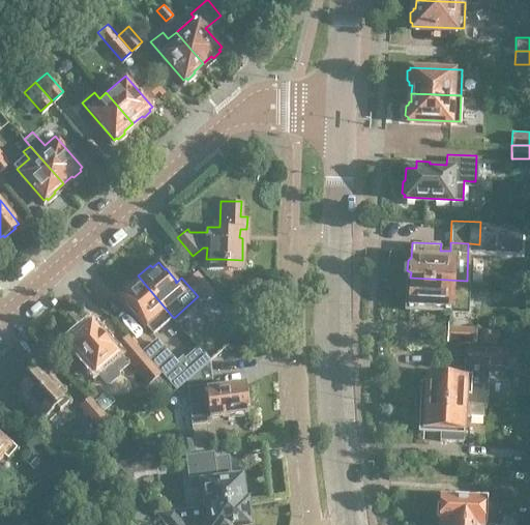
[(197,269),(187,278),(205,298),(215,290),(197,269)]
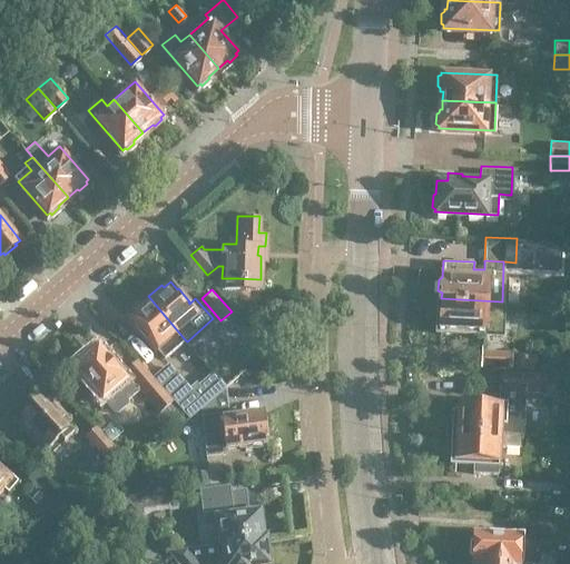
[(164,355),(184,338),(148,296),(135,308),(137,310),(130,316),(137,325),(136,325),(147,338),(148,337),(164,355)]
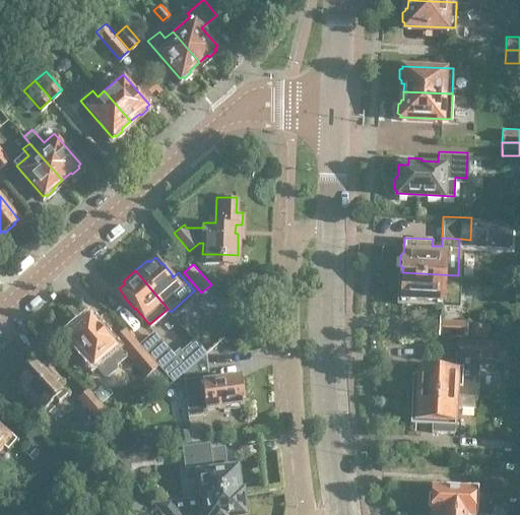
[(402,272),(401,301),(417,302),(418,298),(442,299),(441,302),(457,303),(459,275),(458,275),(402,272)]
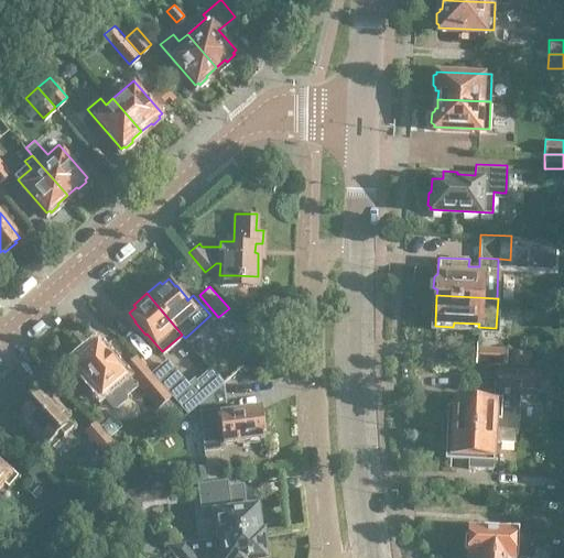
[(104,350),(97,342),(89,349),(88,349),(86,351),(84,348),(74,357),(76,359),(74,361),(100,393),(101,392),(107,400),(107,398),(111,404),(116,404),(125,396),(125,392),(120,387),(129,381),(117,365),(104,350)]
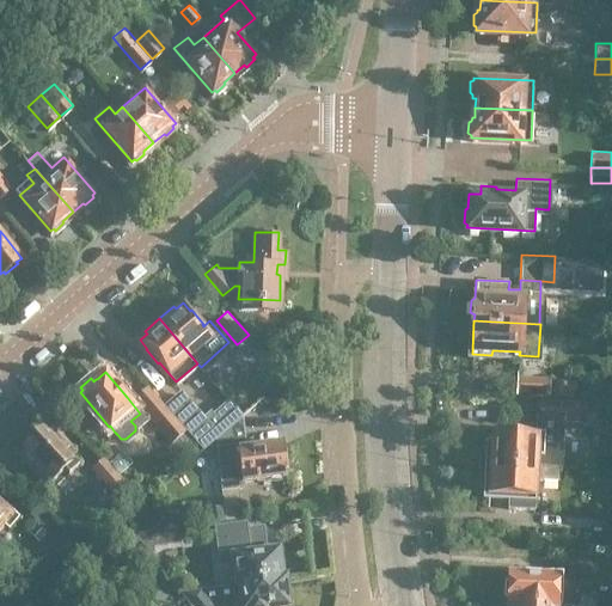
[(550,375),(516,374),(515,391),(549,392),(550,375)]
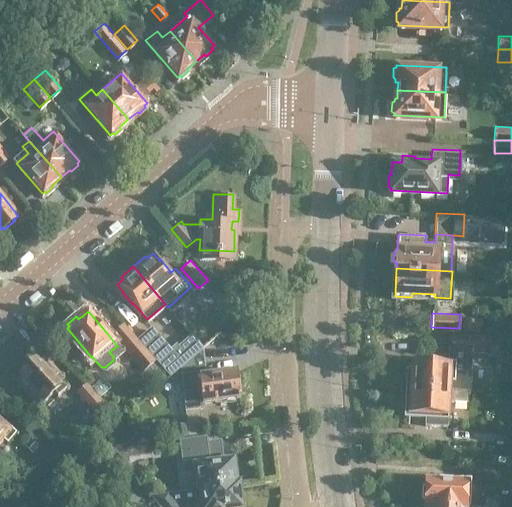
[(461,329),(480,330),(481,317),(462,316),(461,329)]
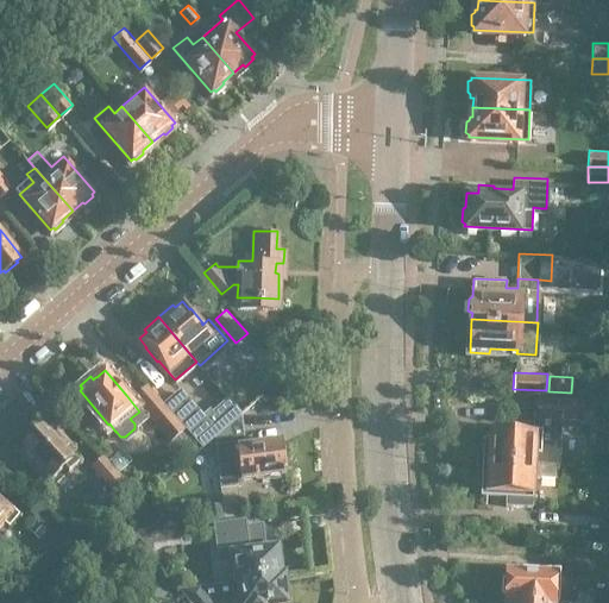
[(184,427),(146,383),(132,396),(169,439),(184,427)]
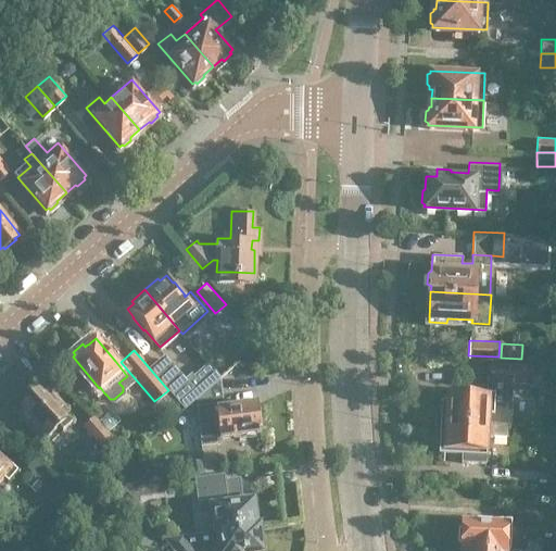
[(182,407),(196,396),(219,376),(209,363),(187,382),(166,357),(151,370),(182,407)]
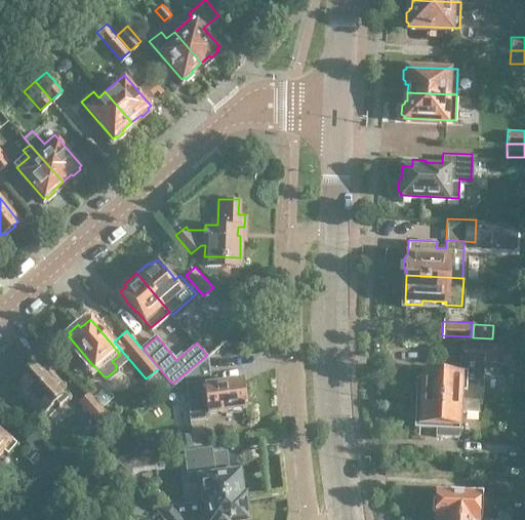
[(517,345),(503,344),(463,342),(462,355),(482,356),(502,357),(502,363),(516,364),(517,345)]
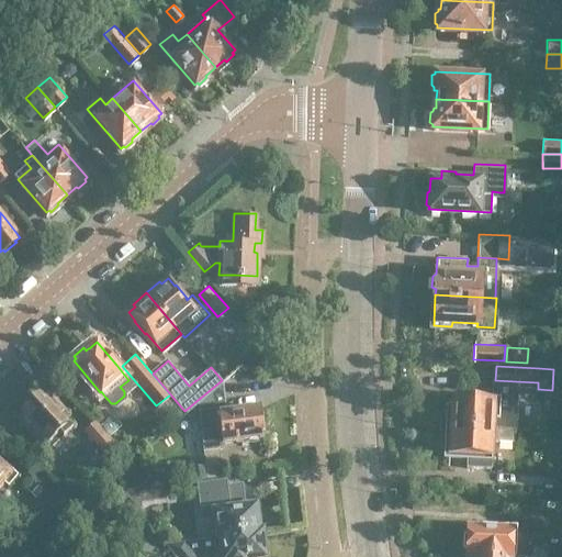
[(225,409),(222,380),(198,400),(203,447),(202,447),(202,448),(217,446),(223,445),(223,441),(263,435),(259,404),(225,409)]
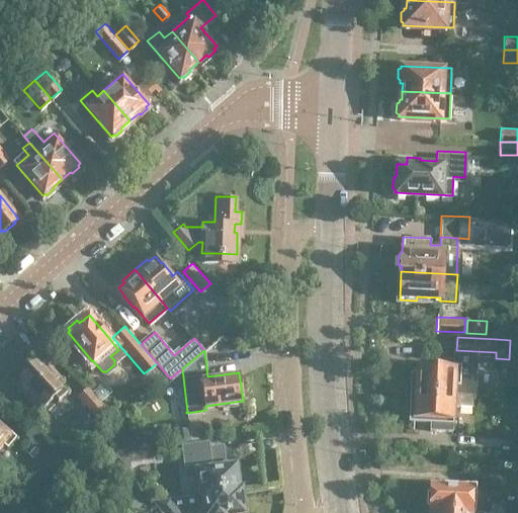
[(456,350),(455,363),(439,362),(439,366),(416,365),(415,370),(412,372),(411,382),(415,385),(415,389),(472,391),(473,381),(476,351),(456,350)]
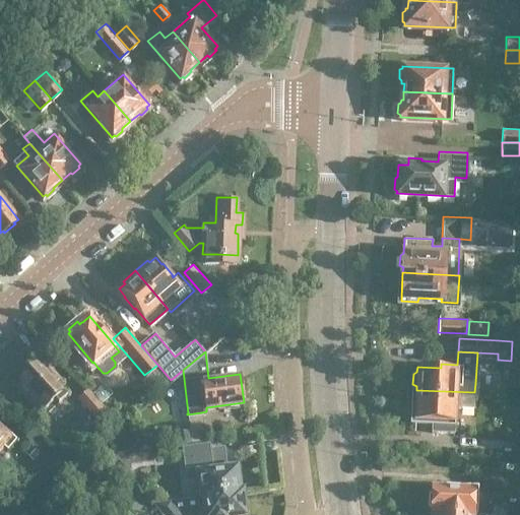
[(44,370),(37,362),(19,377),(20,378),(15,383),(39,410),(55,396),(58,400),(66,392),(57,382),(58,381),(46,368),(44,370)]
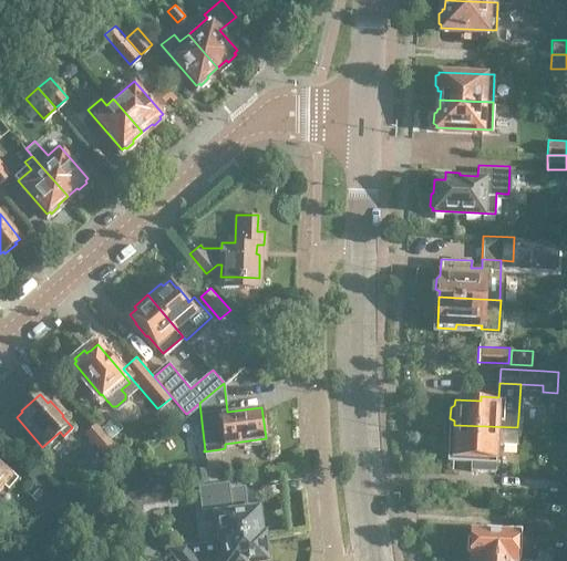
[(122,426),(113,416),(100,427),(109,438),(122,426)]
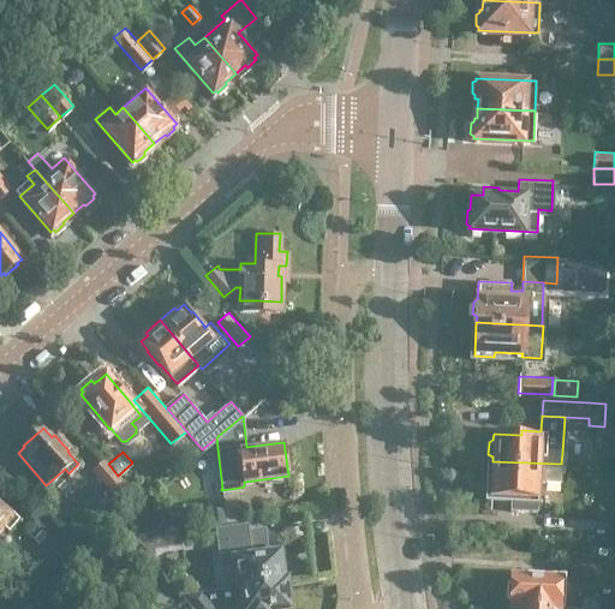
[(129,488),(102,458),(93,467),(119,496),(129,488)]
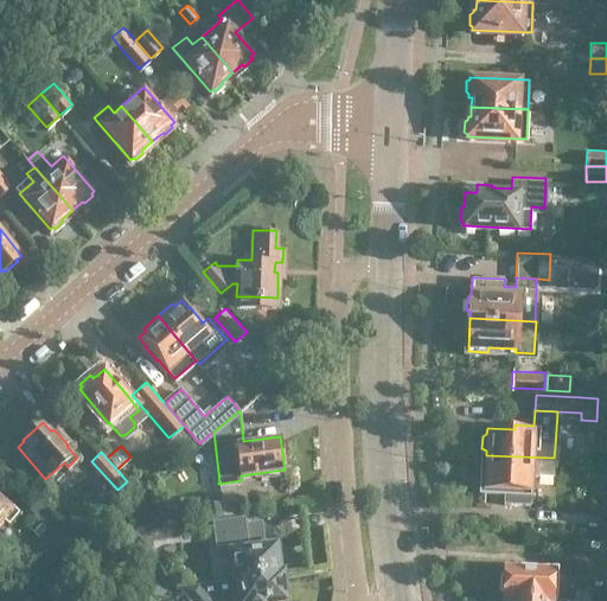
[(554,460),(486,456),(485,470),(481,472),(480,485),(484,487),(484,491),(503,491),(503,502),(530,503),(531,472),(554,473),(554,460)]
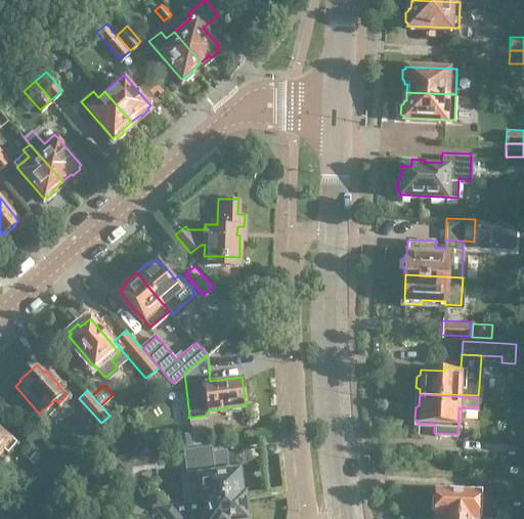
[(15,440),(0,427),(0,449),(2,446),(7,450),(15,440)]
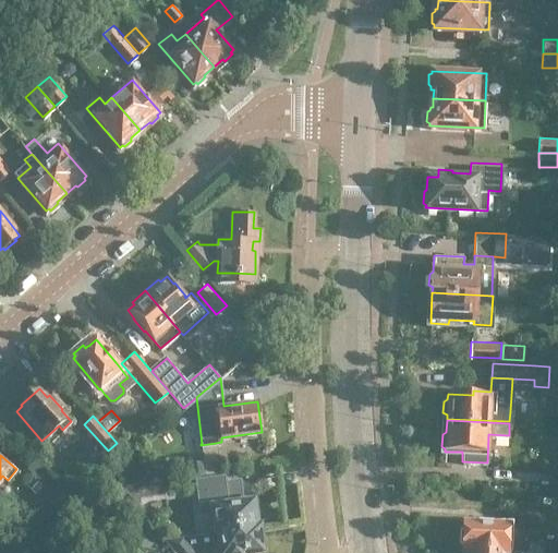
[(47,468),(34,457),(26,467),(39,477),(47,468)]
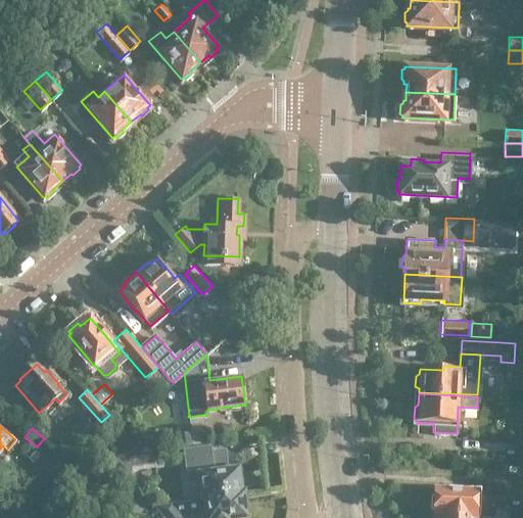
[(185,459),(219,455),(224,455),(222,438),(183,442),(185,459)]
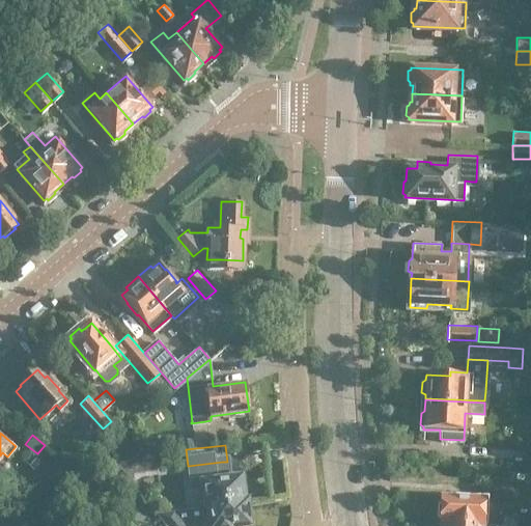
[(241,474),(224,476),(223,477),(222,475),(224,475),(222,462),(188,466),(190,485),(192,485),(194,503),(199,502),(199,504),(244,498),(242,490),(245,489),(244,477),(241,477),(241,474)]
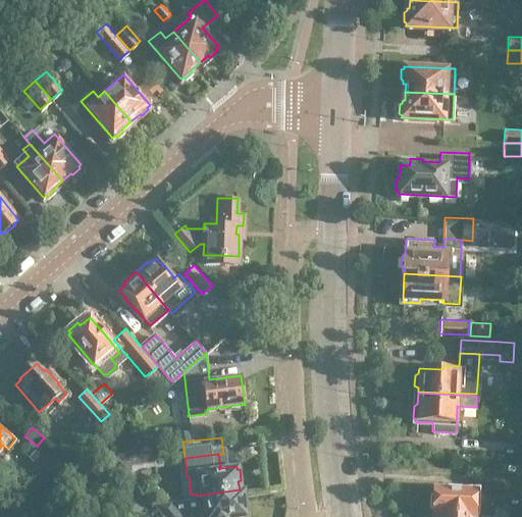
[(433,508),(433,512),(477,514),(479,485),(449,484),(448,488),(434,487),(434,493),(430,495),(430,506),(433,508)]
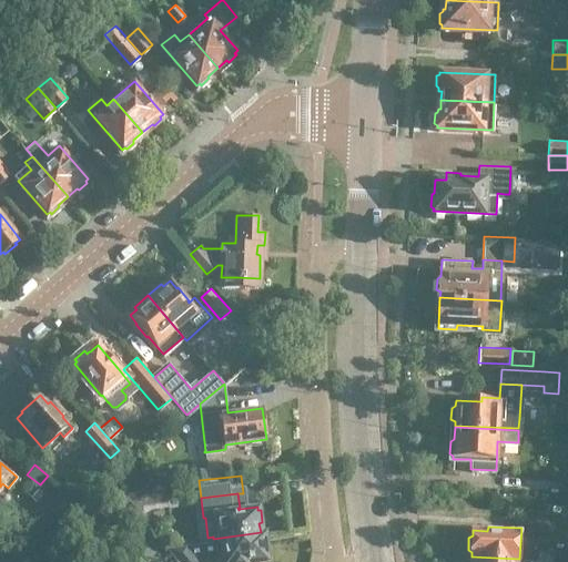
[(264,532),(261,533),(214,540),(215,552),(222,551),(223,561),(250,561),(267,560),(267,557),(271,557),(269,543),(265,543),(264,532)]
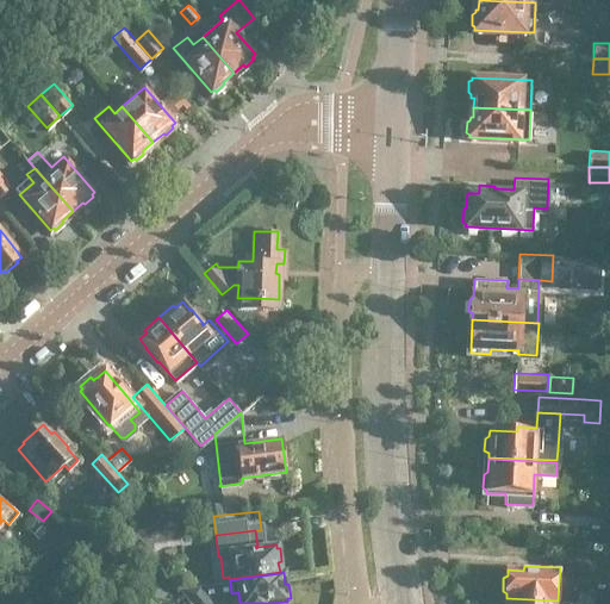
[(63,578),(54,589),(62,596),(72,586),(63,578)]
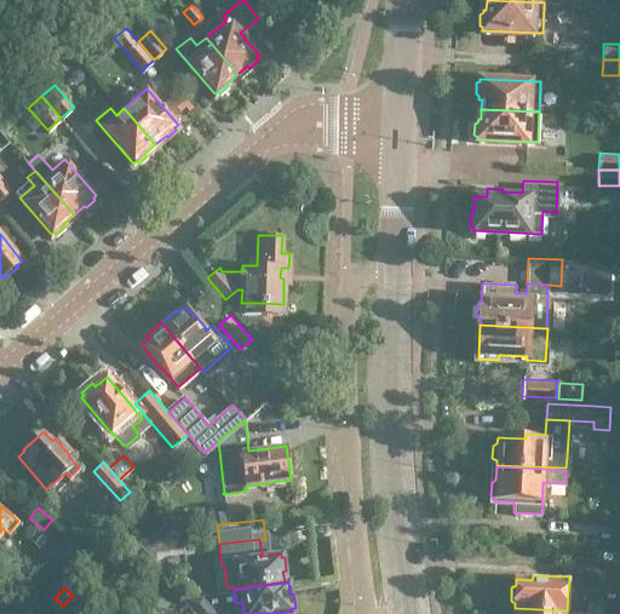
[(217,613),(201,595),(183,597),(196,613),(217,613)]
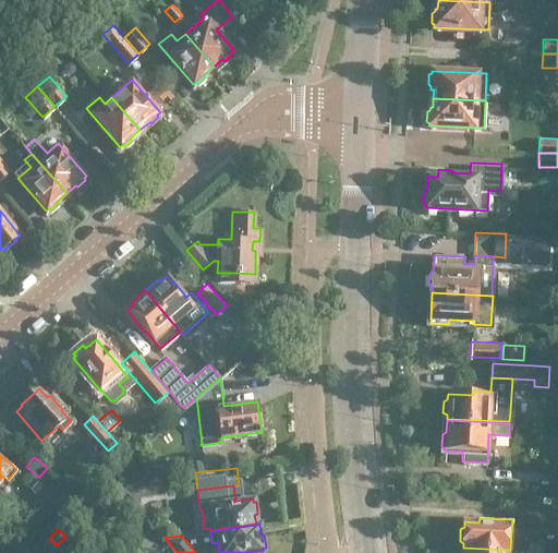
[(528,540),(528,551),(530,551),(543,552),(544,540),(528,540)]
